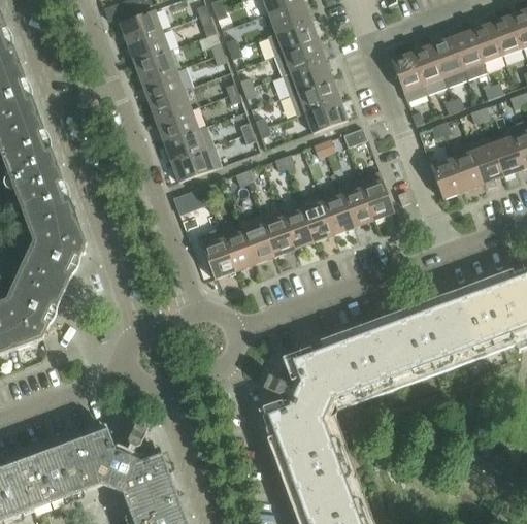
[(108,20),(133,10),(142,7),(139,0),(123,0),(103,7),(108,20)]
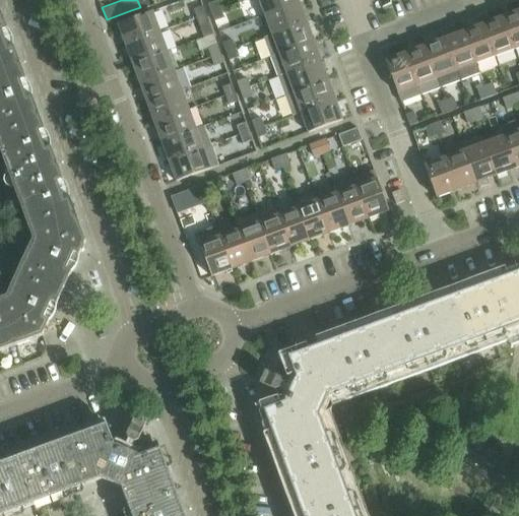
[(210,10),(219,7),(217,0),(211,0),(207,2),(210,10)]
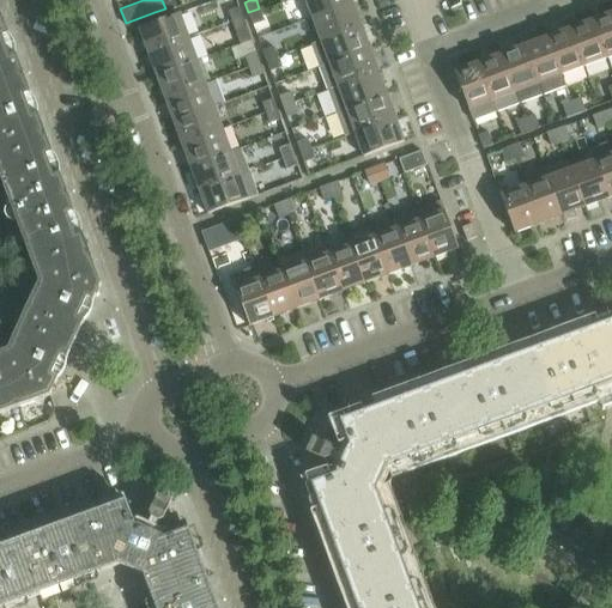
[(306,0),(311,16),(352,0),(306,0)]
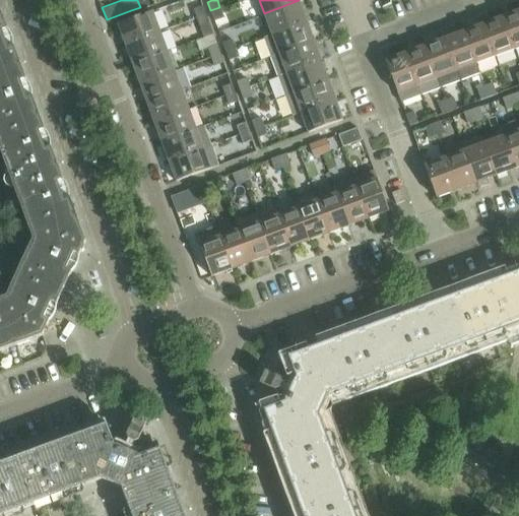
[(271,33),(306,19),(299,0),(264,13),(271,33)]
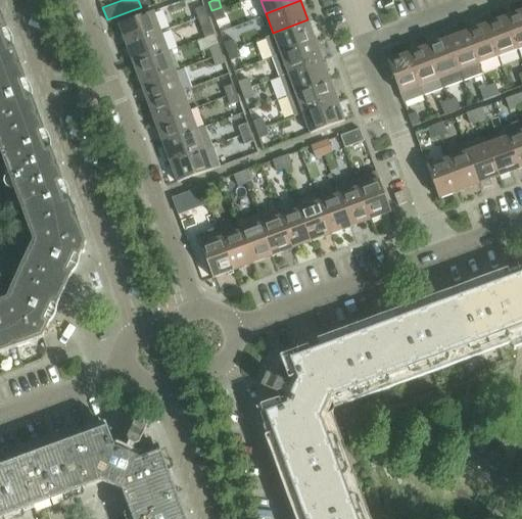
[(194,7),(197,15),(206,12),(203,4),(194,7)]
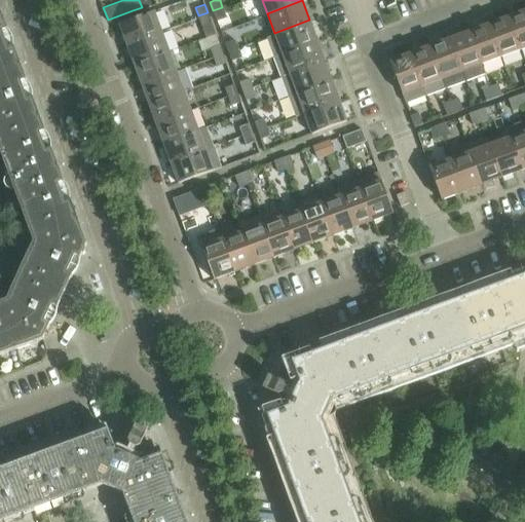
[(213,10),(216,20),(226,15),(222,7),(213,10)]
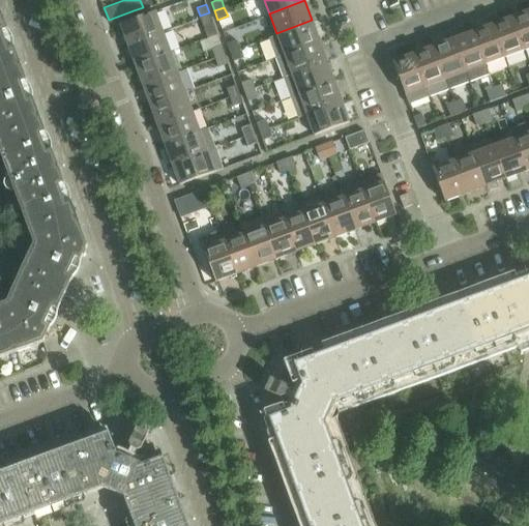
[(528,8),(512,15),(525,48),(528,46),(528,8)]
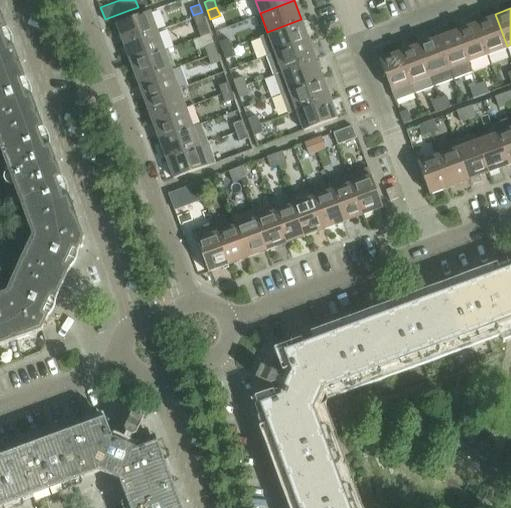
[(0,66),(19,59),(13,42),(7,45),(1,28),(7,26),(0,9),(0,66)]
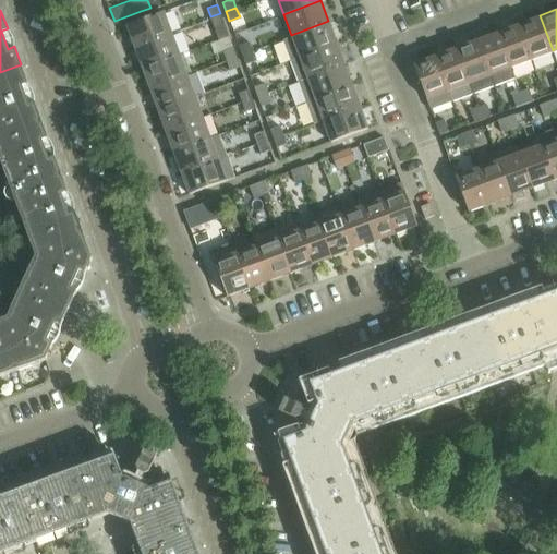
[(125,24),(133,46),(170,32),(162,10),(125,24)]
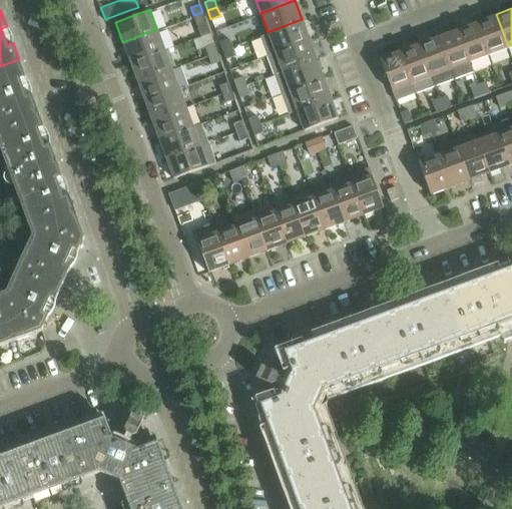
[(205,21),(202,12),(193,15),(196,24),(205,21)]
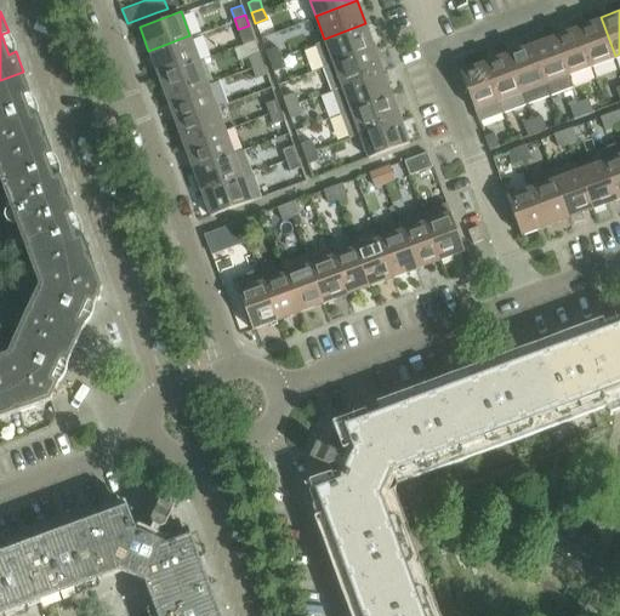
[(578,26),(592,64),(615,56),(601,17),(578,26)]
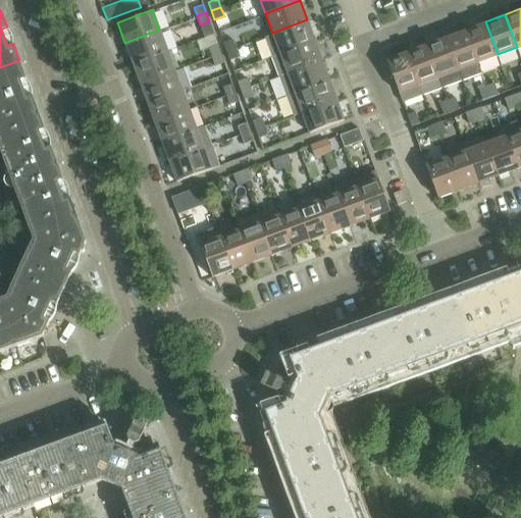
[(279,52),(314,39),(307,19),(272,33),(264,36),(271,55),(279,52)]
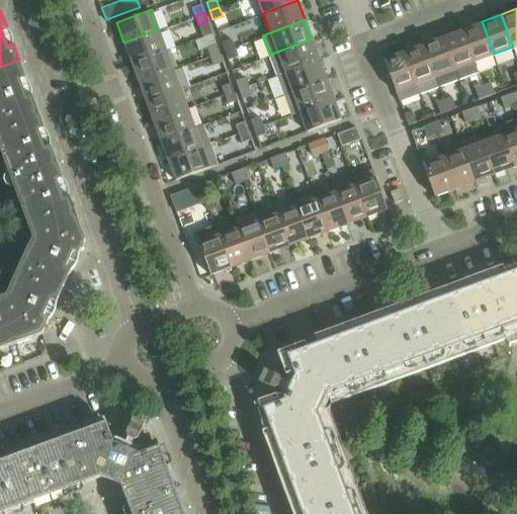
[(461,28),(474,61),(494,54),(482,21),(461,28)]
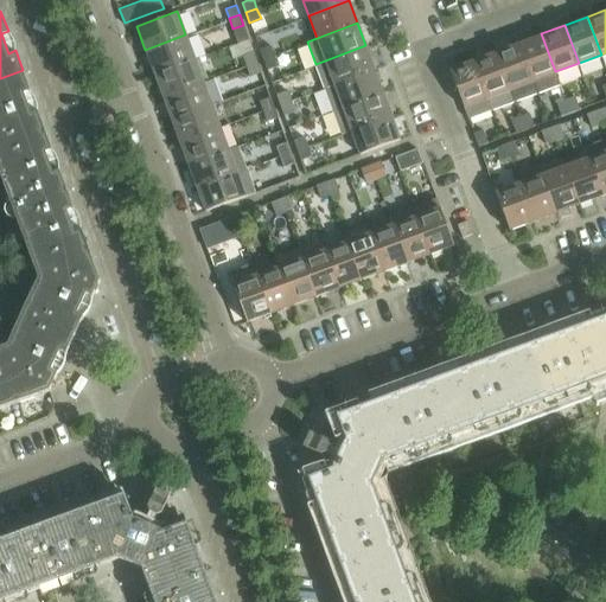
[(518,42),(537,91),(560,83),(555,71),(541,33),(518,42)]
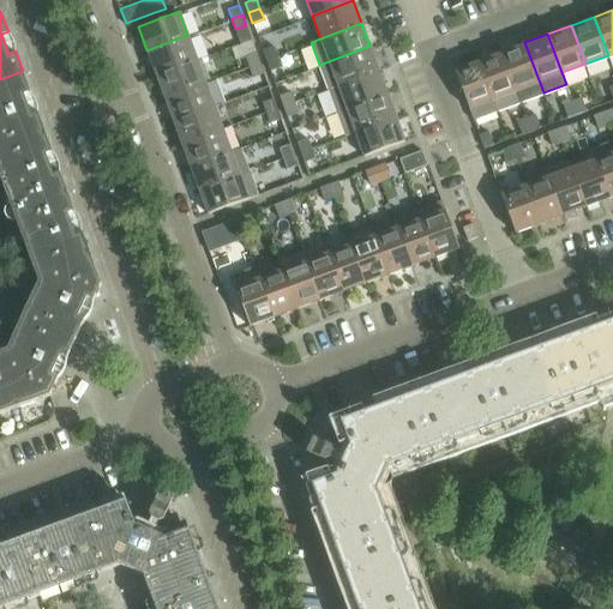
[(146,50),(155,73),(197,58),(187,35),(146,50)]
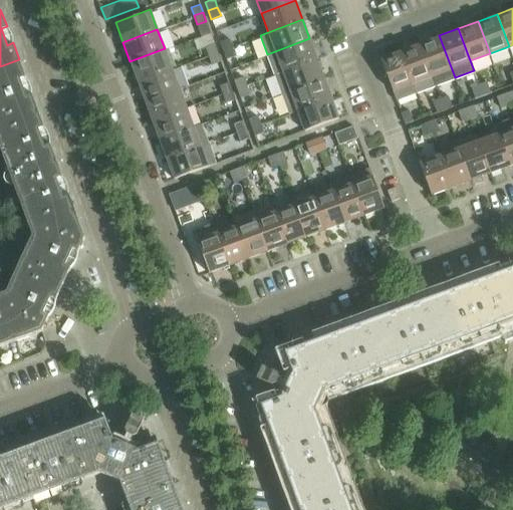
[(420,42),(436,84),(455,77),(439,35),(420,42)]
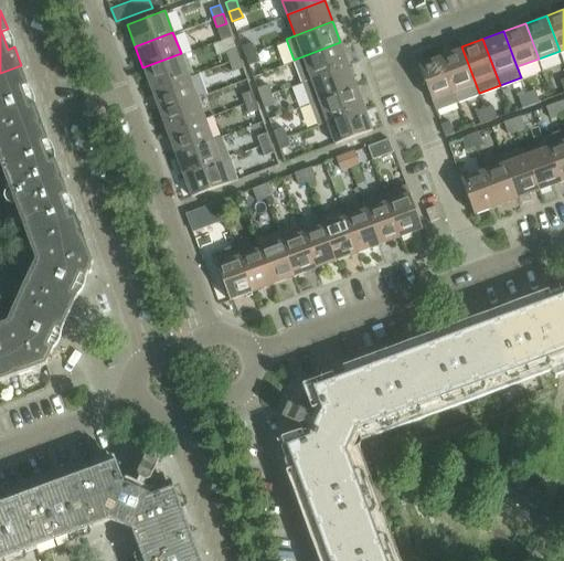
[(244,54),(255,50),(251,41),(241,44),(244,54)]
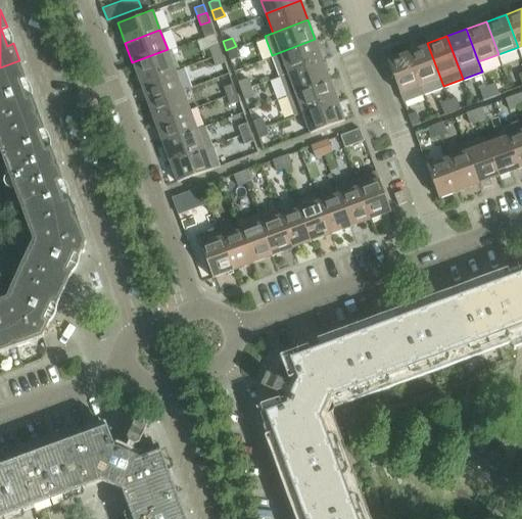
[(287,72),(322,58),(315,39),(280,52),(272,55),(279,75),(287,72)]
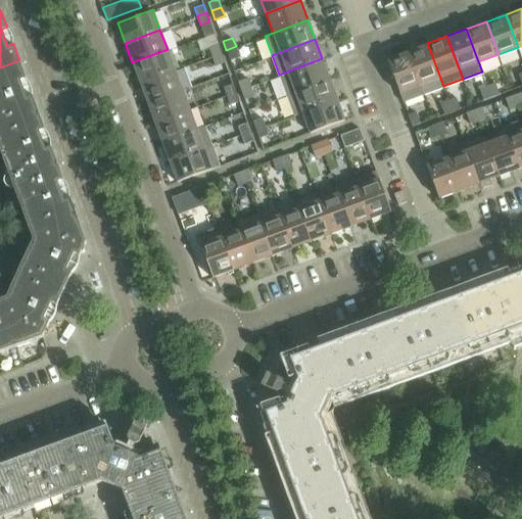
[(208,46),(211,55),(221,51),(218,43),(208,46)]
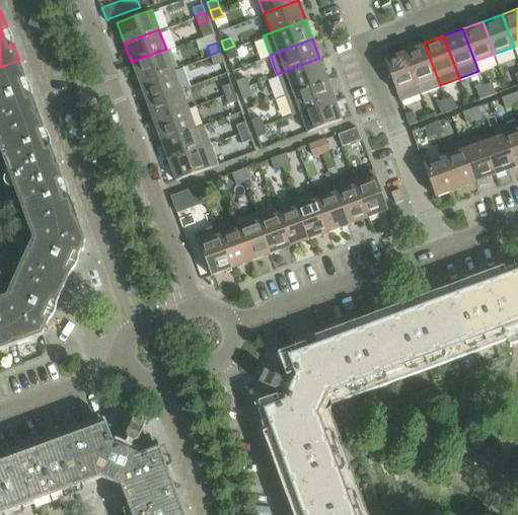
[(440,85),(424,43),(404,50),(420,92),(440,85)]
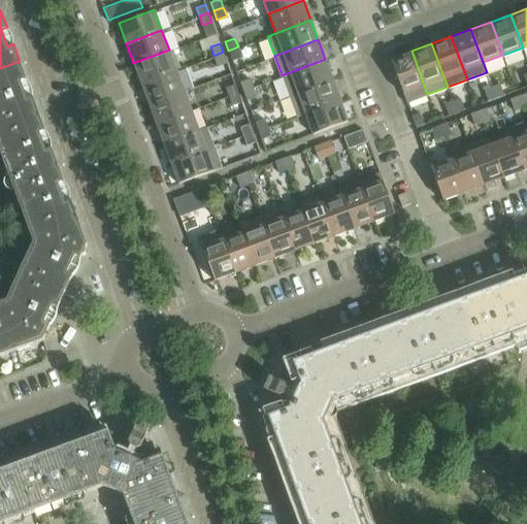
[(241,55),(238,46),(228,51),(232,59),(241,55)]
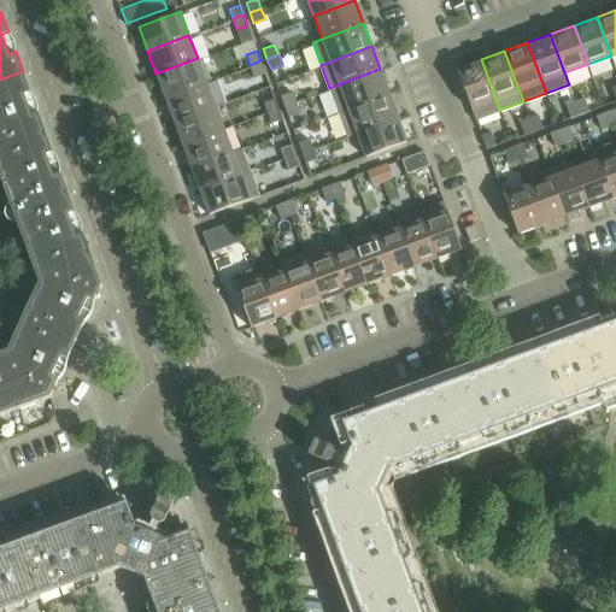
[(156,74),(164,96),(206,81),(198,58),(156,74)]
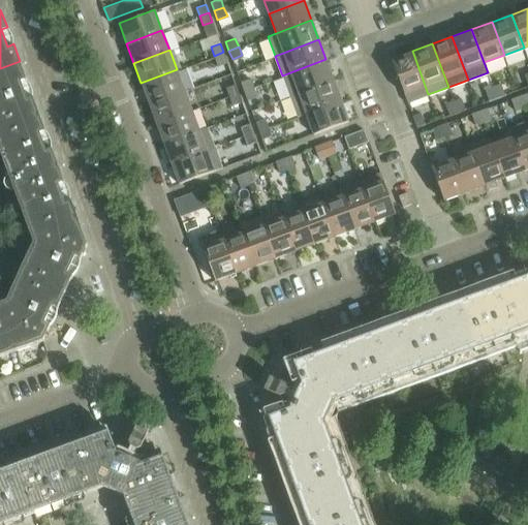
[(412,51),(392,59),(407,101),(428,94),(412,51)]
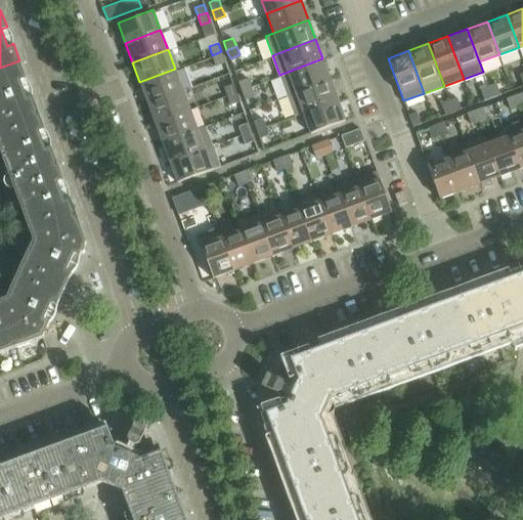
[(224,60),(221,51),(212,55),(215,63),(224,60)]
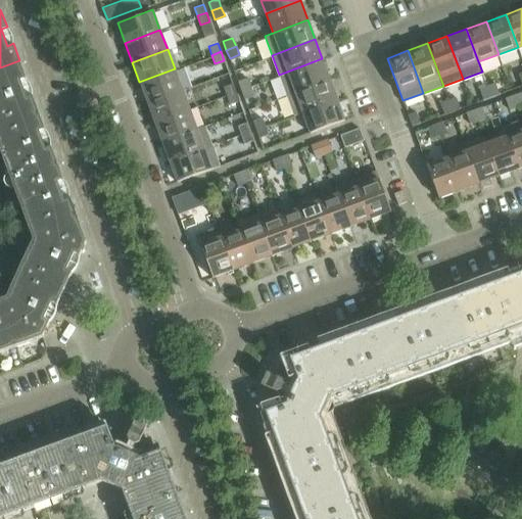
[(294,91),(329,78),(322,58),(287,72),(279,75),(286,94),(294,91)]
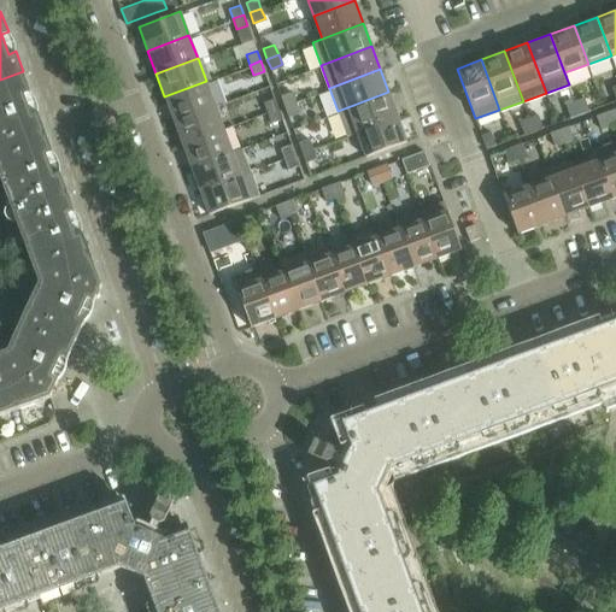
[(30,92),(23,71),(0,80),(0,147),(45,131),(37,111),(30,113),(23,94),(30,92)]
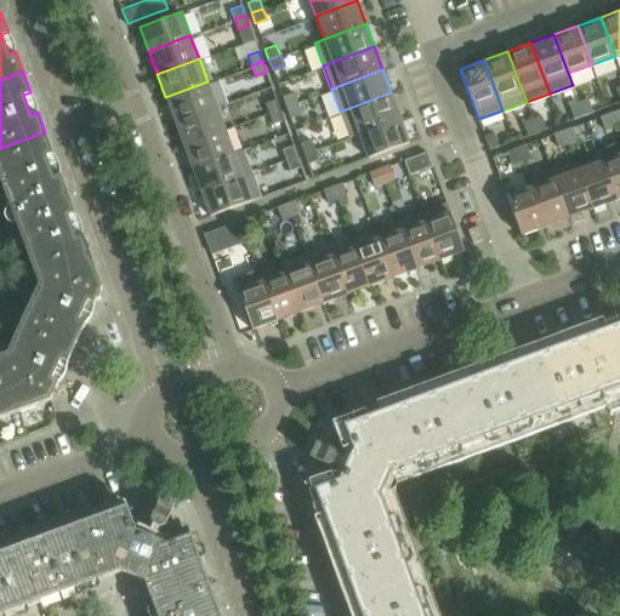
[(165,97),(174,120),(216,104),(208,81),(165,97)]
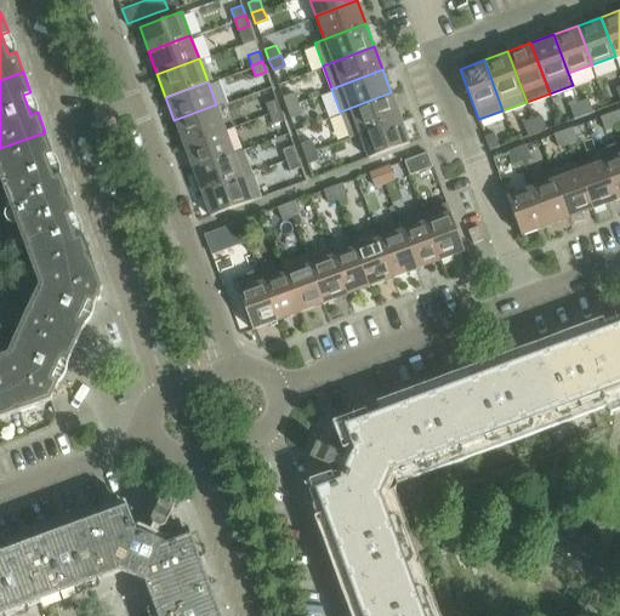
[(286,104),(297,101),(294,91),(282,95),(286,104)]
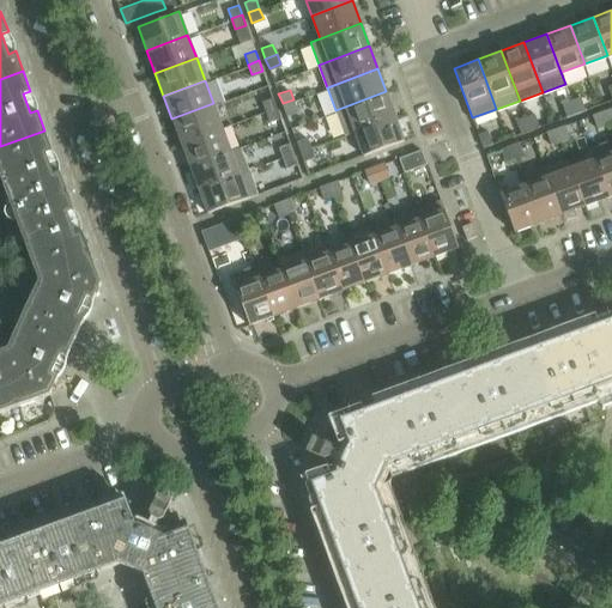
[(344,133),(355,129),(394,114),(386,91),(345,107),(335,110),(344,133)]
